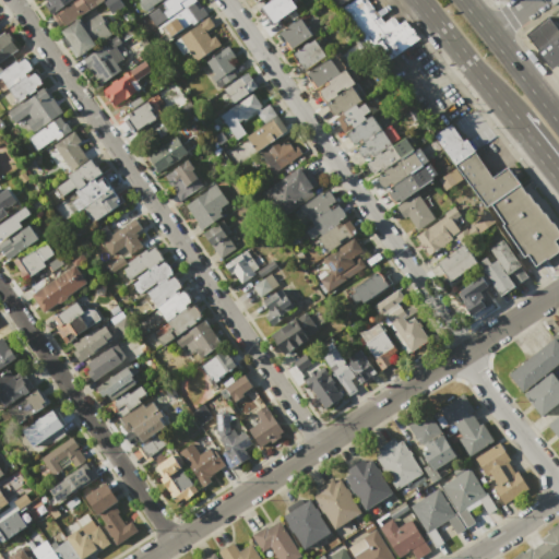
[(43,0),(72,0),(50,15),(43,3),(45,2),(43,0)]
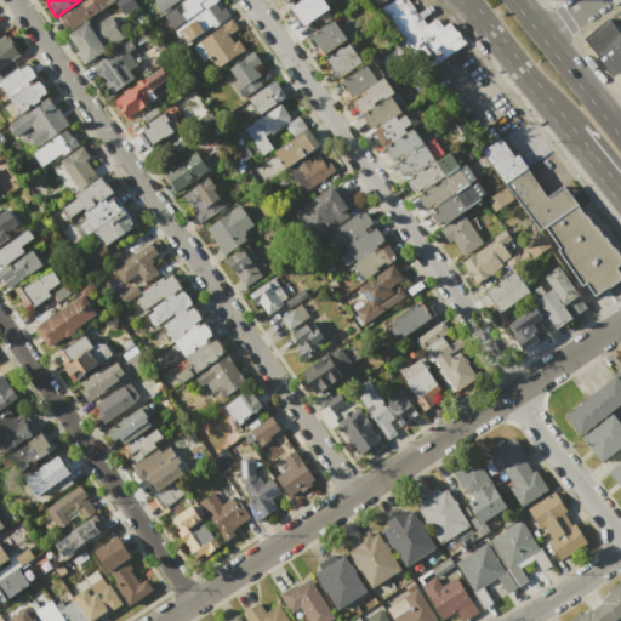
[(57,18),(83,0),(113,0),(67,33),(57,18)]
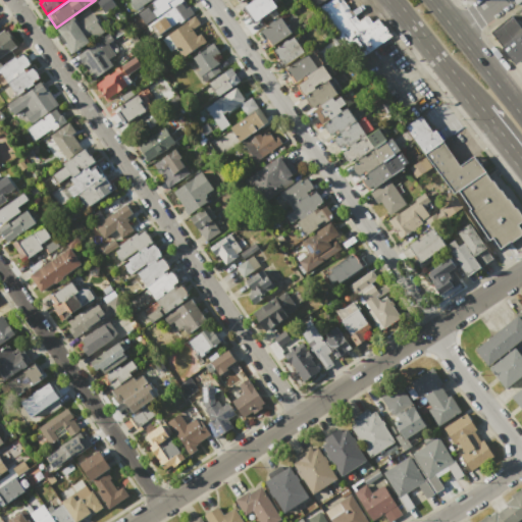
[(97,0),(112,0),(119,9),(114,12),(110,8),(105,11),(97,0)]
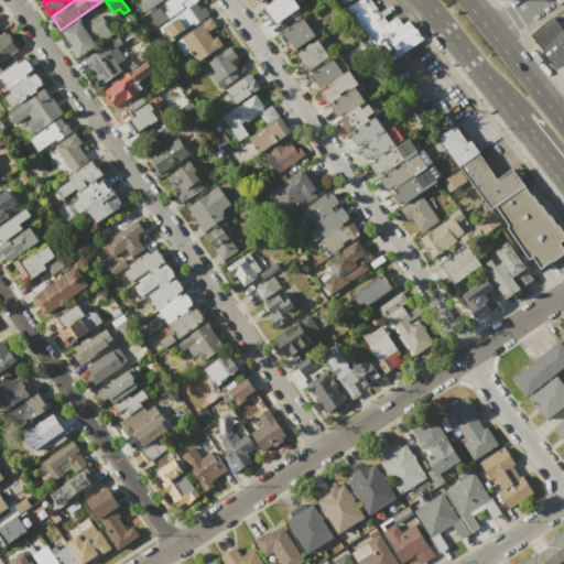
[(161,0),(144,11),(139,2),(141,0),(161,0)]
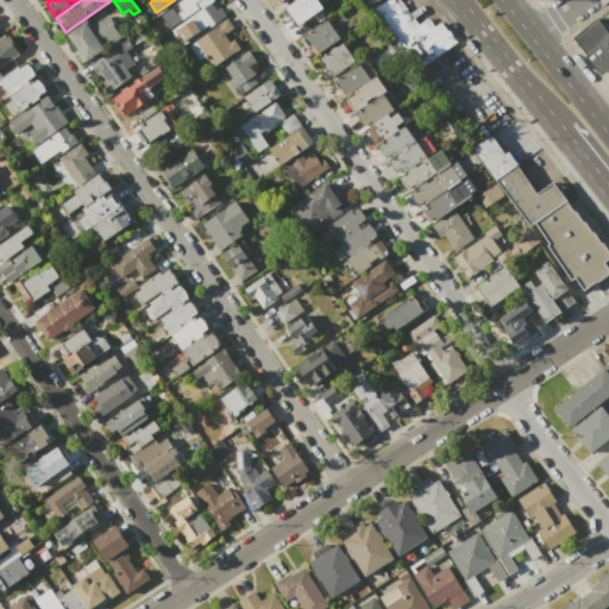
[(173,26),(168,19),(181,10),(176,2),(180,0),(213,0),(211,1),(188,17),(188,16),(173,26)]
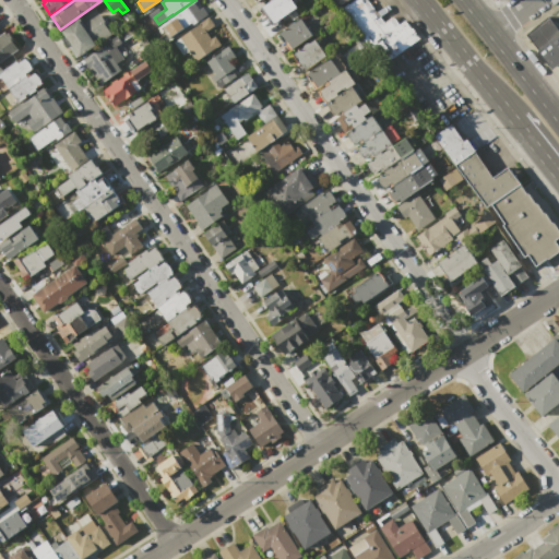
[(290,0),(296,8),(273,23),(262,7),(272,0),(290,0)]
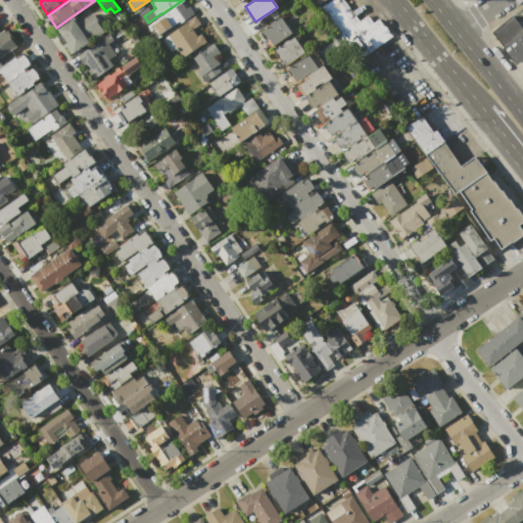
[(392,36),(359,60),(319,7),(325,3),(325,4),(330,0),(342,0),(359,20),(367,14),(373,22),(379,17),(392,36)]
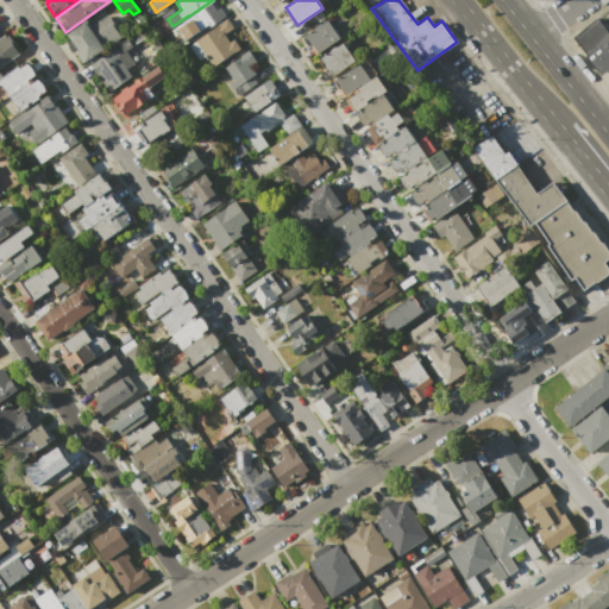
[(226,16),(209,26),(208,24),(181,42),(171,27),(188,17),(211,1),(217,10),(220,7),(226,16)]
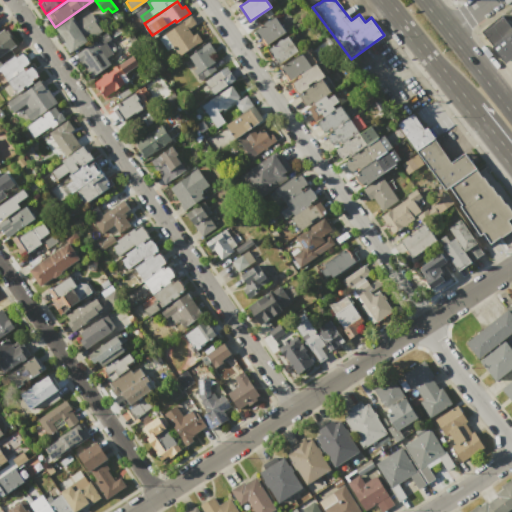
[(56,28),(76,14),(80,19),(91,11),(95,17),(98,16),(106,29),(71,53),(64,43),(65,41),(56,28)]
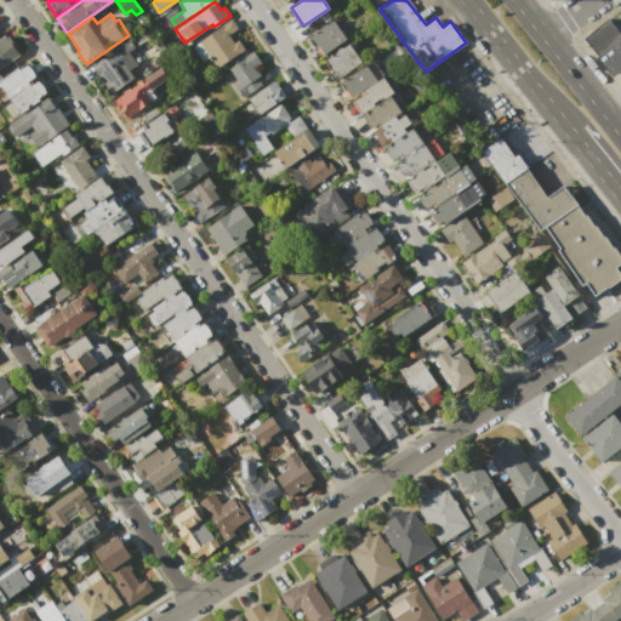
[(620,36),(596,56),(582,38),(609,17),(614,23),(616,21),(620,26),(620,30),(620,32),(620,34),(620,36)]
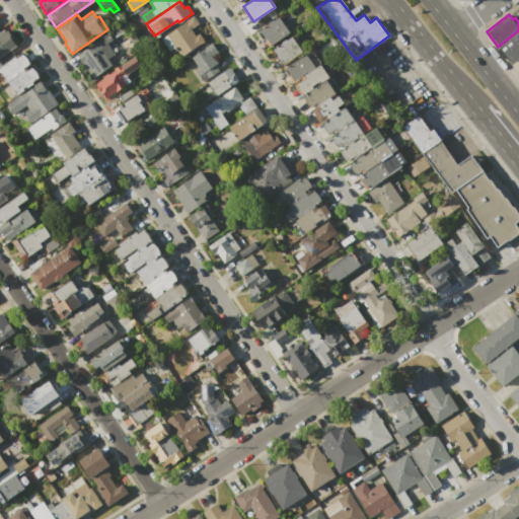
[(181,56),(175,47),(168,52),(160,39),(186,21),(186,20),(193,15),(199,23),(191,28),(196,35),(200,33),(205,41),(181,56)]
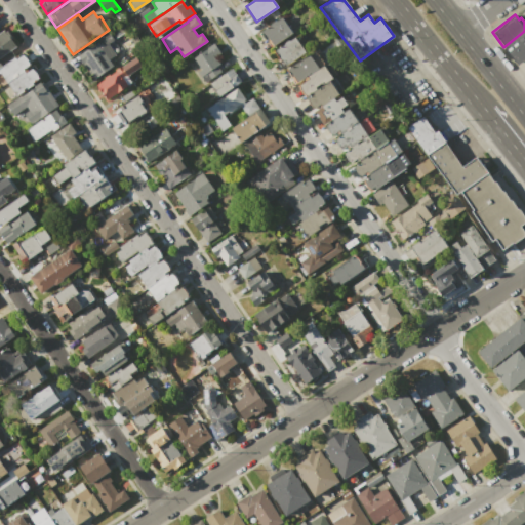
[(275,45),(270,39),(268,40),(261,32),(272,25),(272,23),(274,21),(277,21),(282,17),(293,33),(275,45)]
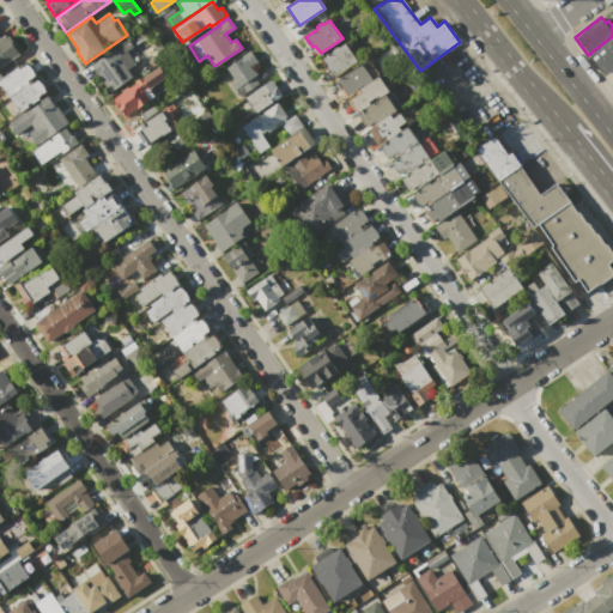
[(0,37),(5,35),(19,54),(0,66),(0,73),(2,77),(0,78),(0,37)]
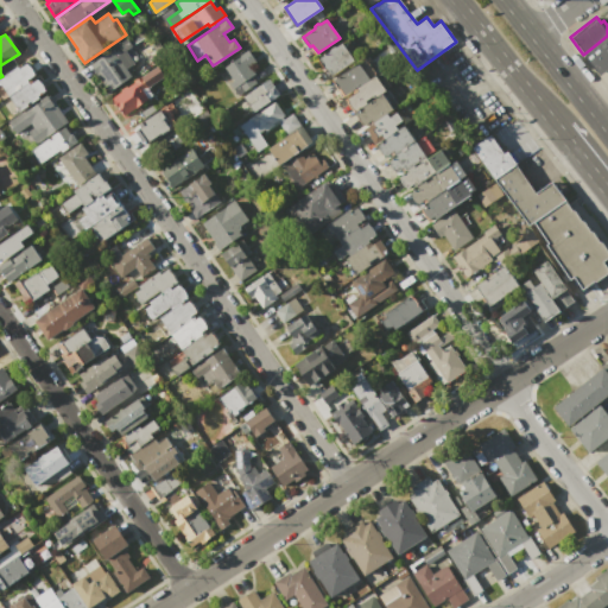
[(607,68),(599,76),(583,55),(607,36),(607,68)]
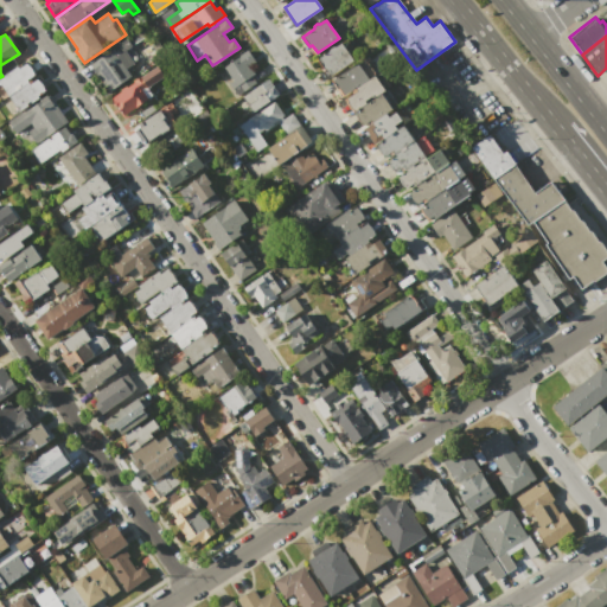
[(332,75),(327,68),(325,69),(318,58),(342,43),(353,61),(332,75)]
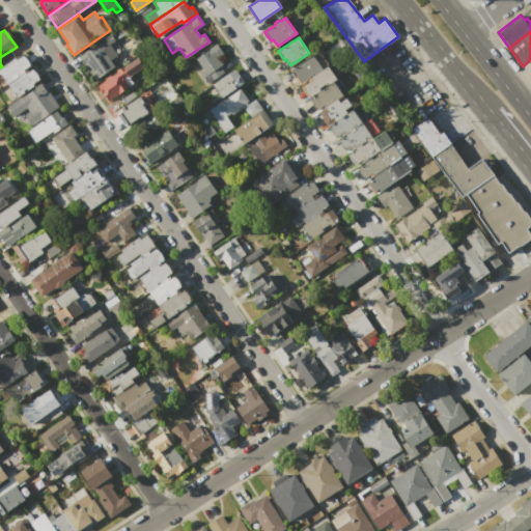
[(79,57),(99,44),(102,48),(109,44),(117,55),(110,60),(114,67),(94,81),(79,57)]
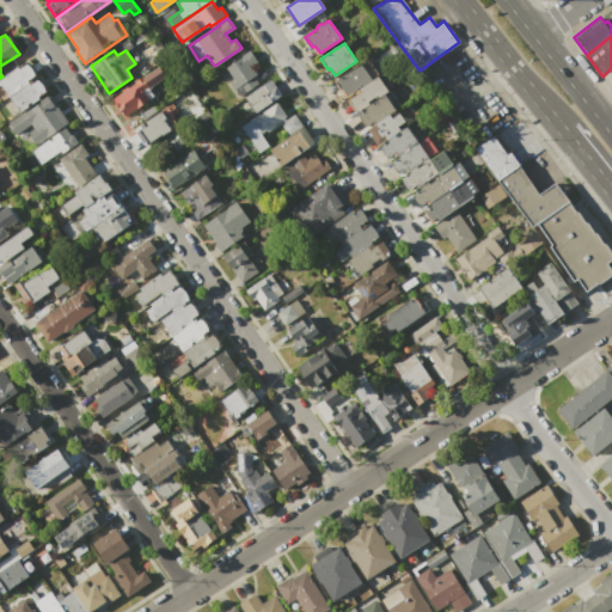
[(239,97),(231,84),(234,80),(225,67),(250,50),(258,62),(252,66),(257,74),(254,77),(258,84),(239,97)]
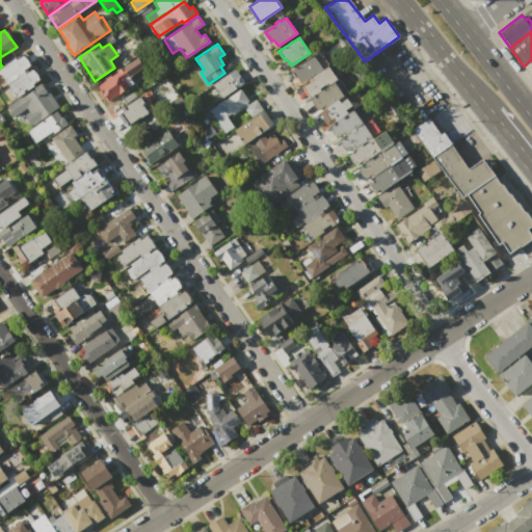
[(7,83),(0,72),(0,68),(18,56),(20,58),(25,54),(31,65),(24,70),(25,72),(7,83)]
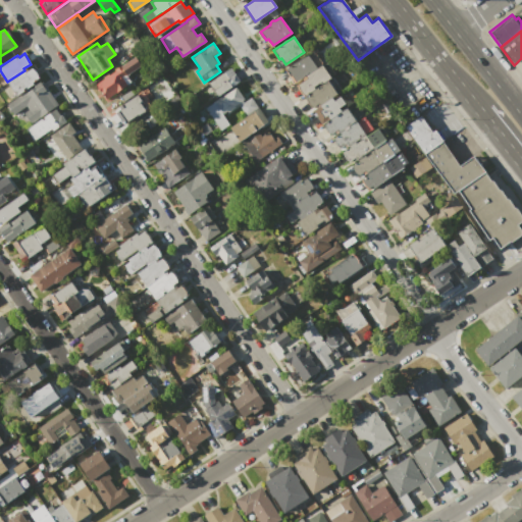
[(296,82),(292,74),(291,75),(286,68),(308,53),(317,67),(306,74),(296,82)]
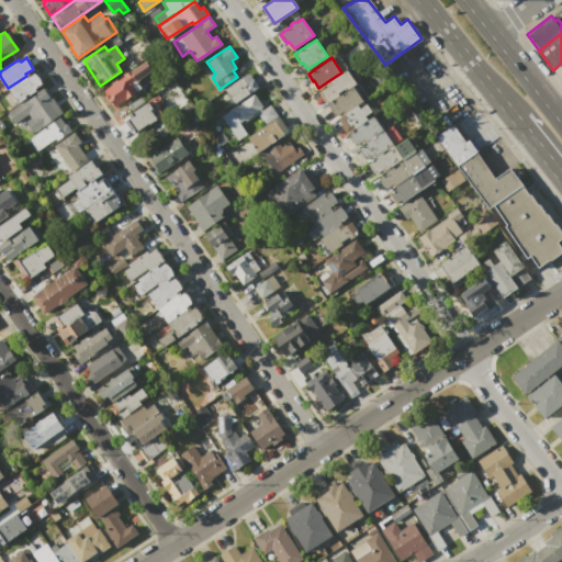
[(103,90),(112,85),(112,82),(116,79),(119,79),(124,76),(123,75),(131,69),(137,79),(136,80),(141,89),(114,107),(103,90)]
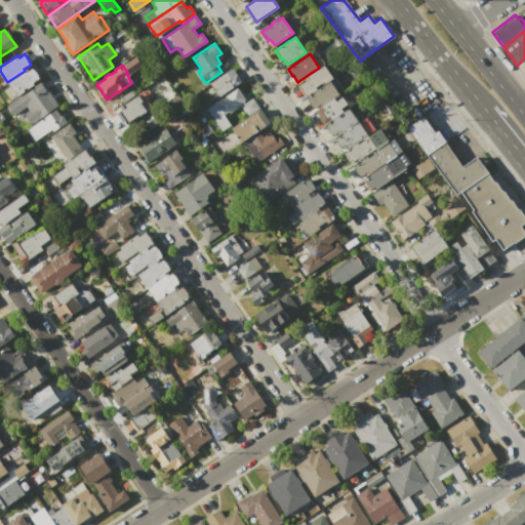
[(307,95),(299,85),(310,79),(308,75),(319,68),(324,65),(333,78),(329,80),(324,84),(323,82),(316,87),(317,88),(312,92),(307,95)]
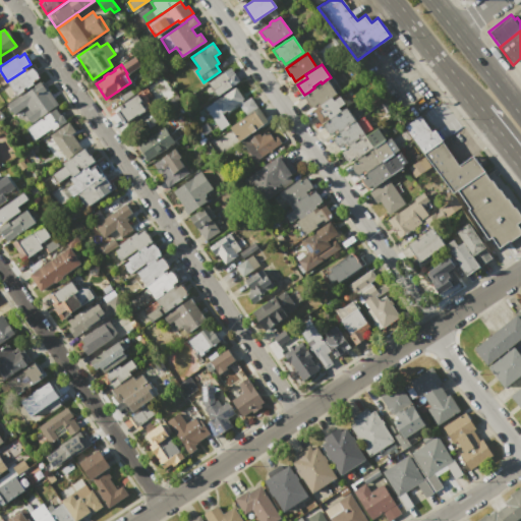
[(40,77),(33,82),(34,84),(16,96),(7,81),(24,70),(26,72),(34,67),(40,77)]
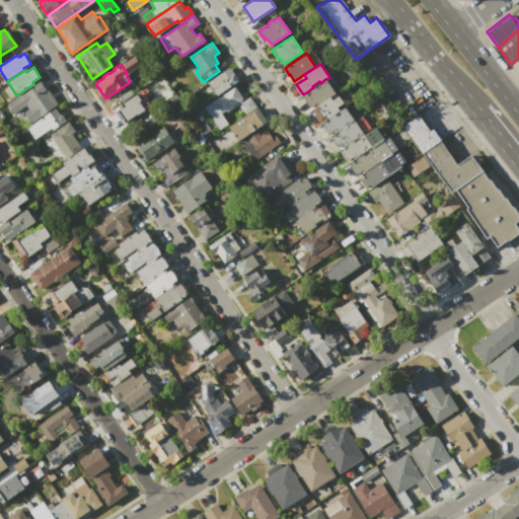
[(238,80),(216,95),(207,82),(229,67),(238,80)]
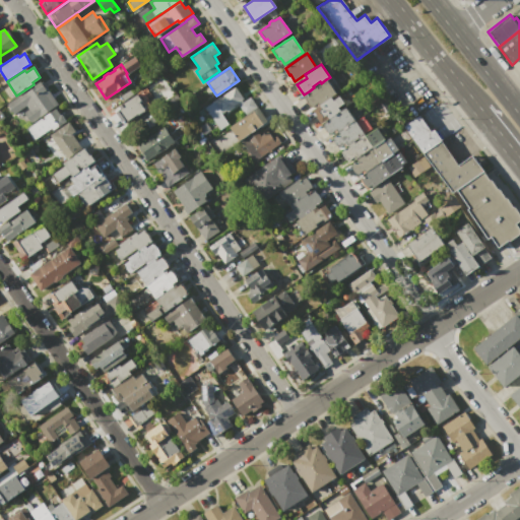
[(318,105),(317,103),(311,108),(304,98),(311,93),(309,91),(314,87),(321,83),(326,79),(335,92),(318,105)]
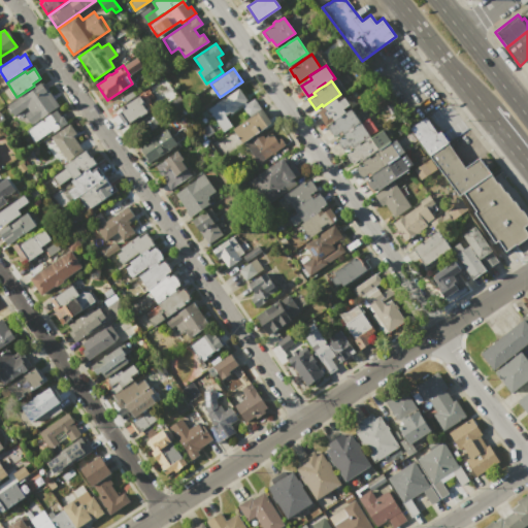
[(31,125),(24,114),(29,110),(27,107),(13,116),(6,105),(25,94),(26,95),(36,89),(35,87),(42,81),(59,106),(31,125)]
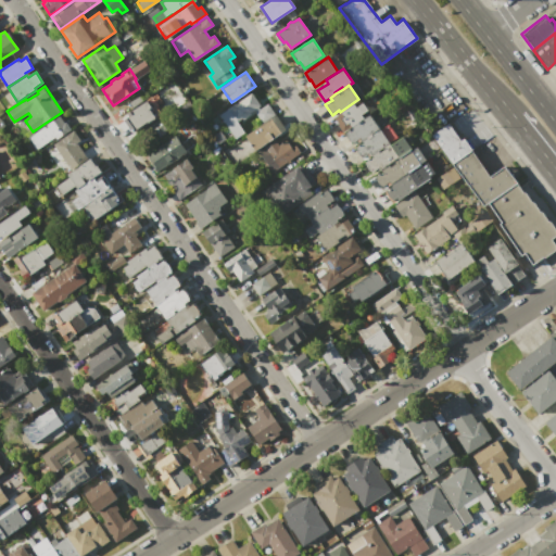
[(218,114),(251,92),(260,105),(237,122),(244,133),(235,139),(218,114)]
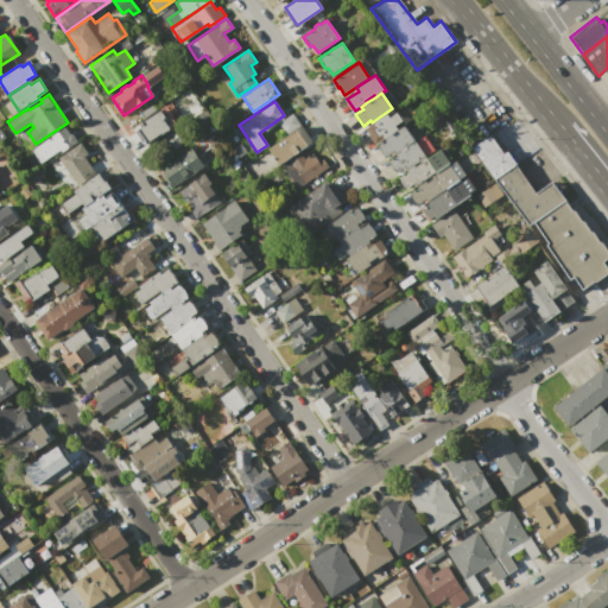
[(166,105),(179,124),(164,135),(162,132),(144,145),(132,128),(166,105)]
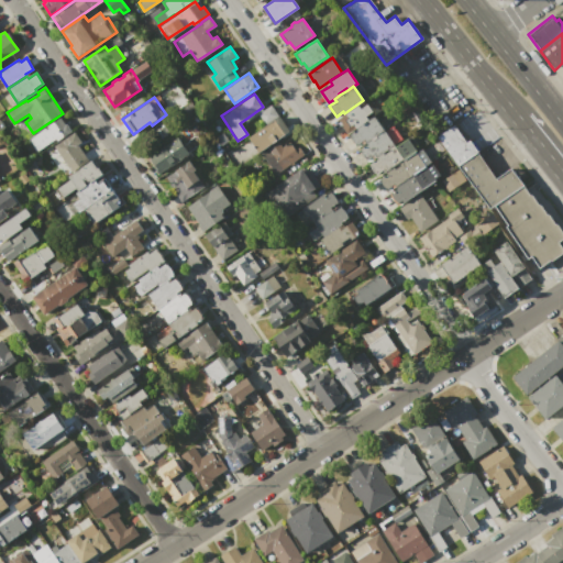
[(355,128),(353,124),(350,127),(345,120),(349,118),(345,113),(357,105),(360,109),(367,103),(372,111),(365,116),(367,119),(355,128)]
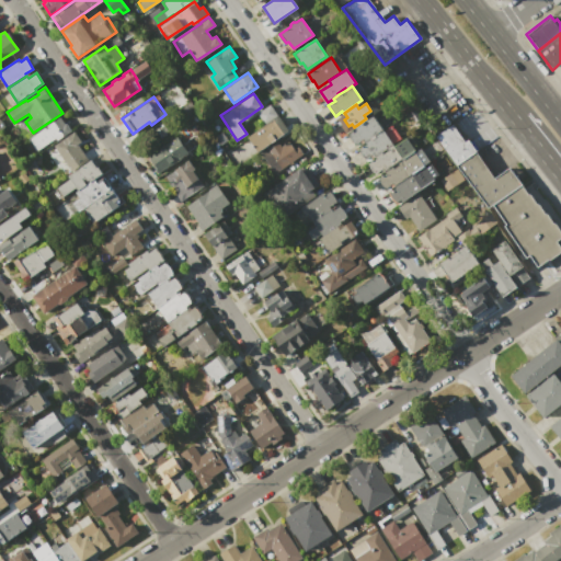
[(256,114),(270,104),(277,115),(264,124),(256,114)]
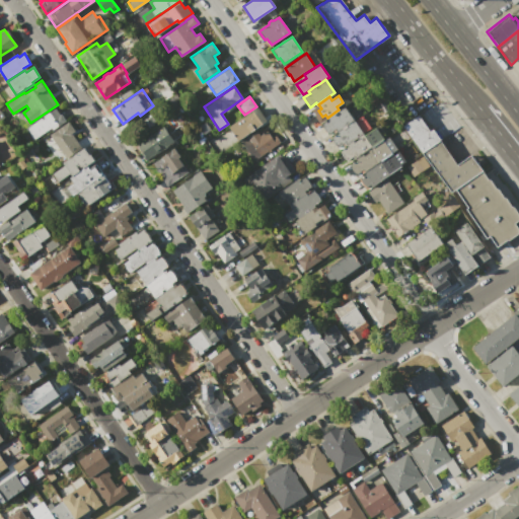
[(237,142),(233,136),(234,135),(229,127),(257,106),(268,122),(237,142)]
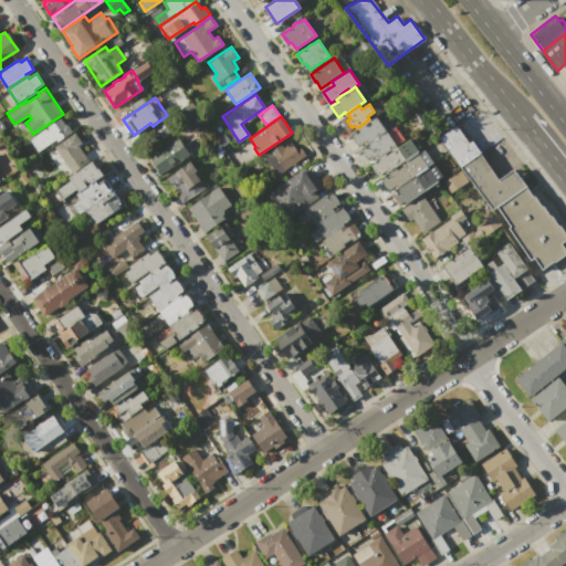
[(368,143),(366,140),(358,146),(350,136),(358,130),(357,128),(376,116),(386,130),(368,143)]
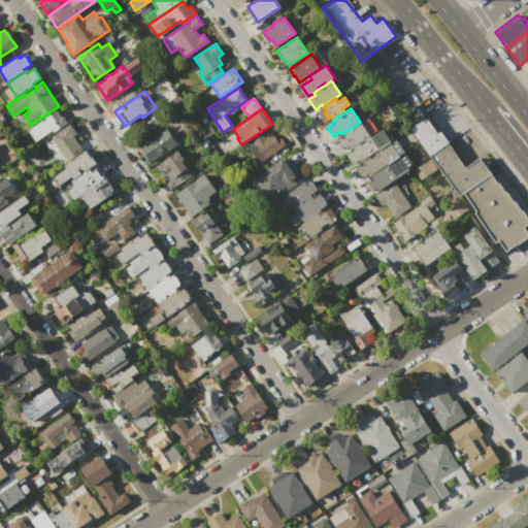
[(67,123),(53,132),(52,131),(35,141),(27,130),(41,120),(42,122),(45,120),(43,119),(58,109),(67,123)]
